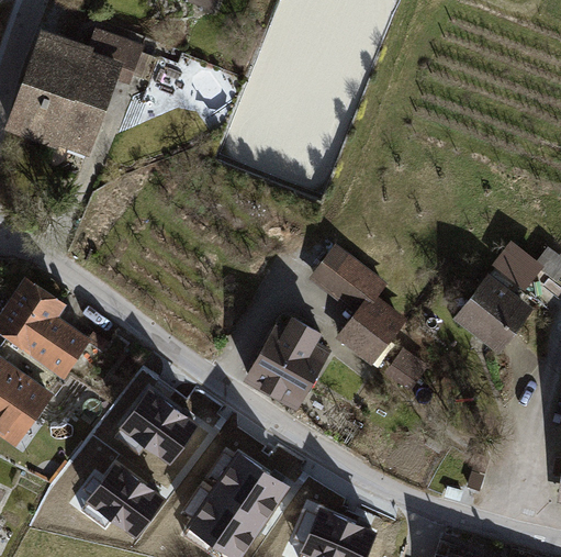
[(171,0),(215,17),(221,0),(171,0)]
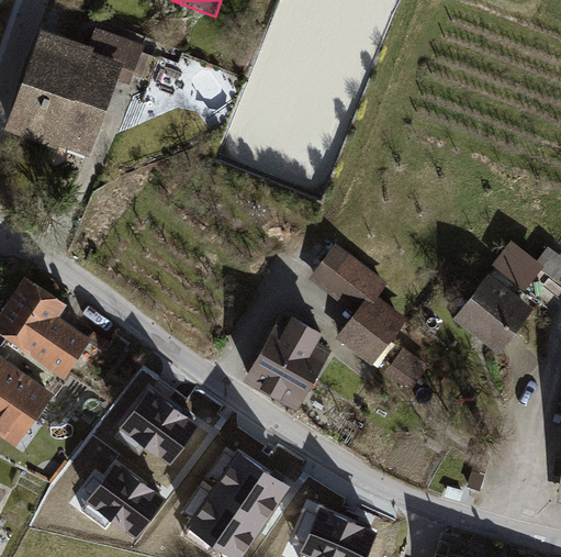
[(40,33),(4,133),(90,164),(116,87),(130,91),(144,52),(94,34),(89,51),(40,33)]
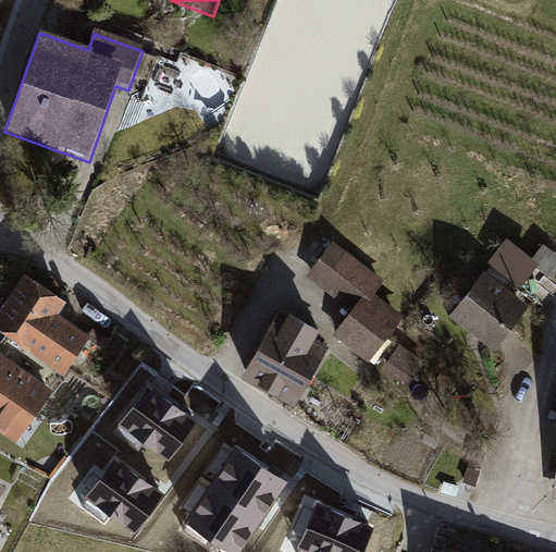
[(490,269),(485,274),(513,295),(518,289),(519,290),(534,270),(551,283),(555,276),(555,258),(542,247),(532,261),(505,241),(486,266),(490,269)]
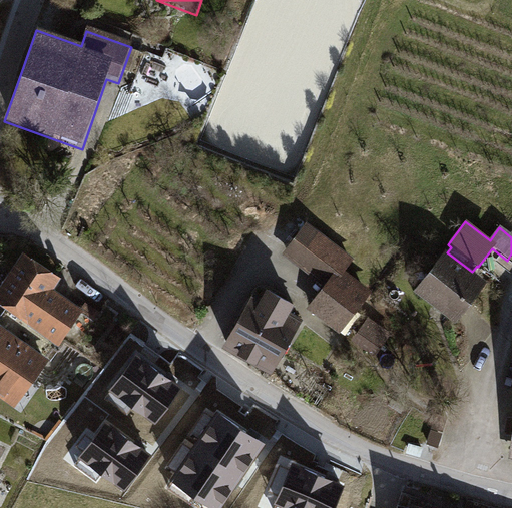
[(280,257),(322,288),(337,268),(344,273),(353,261),(305,224),(280,257)]
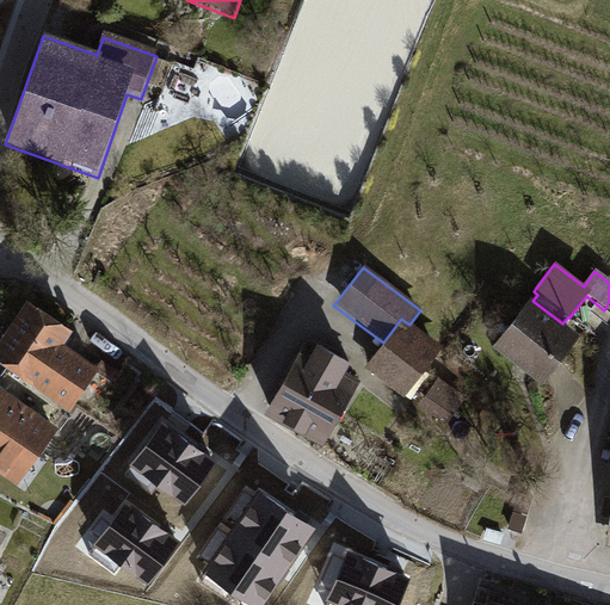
[(529,298),(491,350),(541,387),(579,337),(562,323),(533,301),(529,298)]
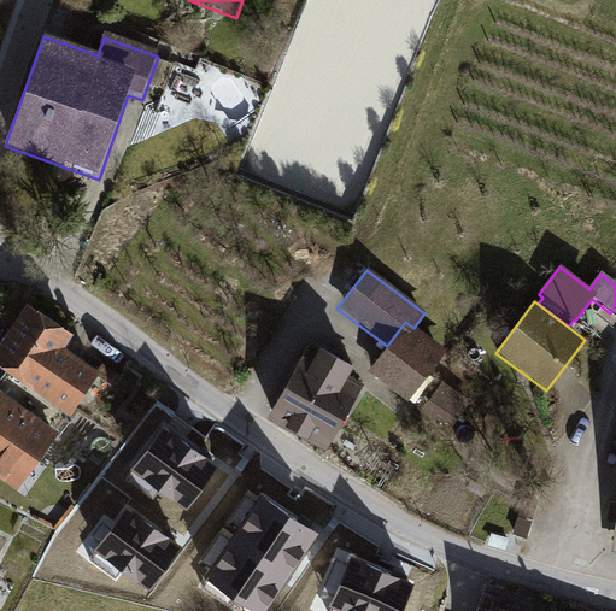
[(72,342),(28,311),(0,351),(0,375),(70,423),(100,380),(64,356),(72,342)]
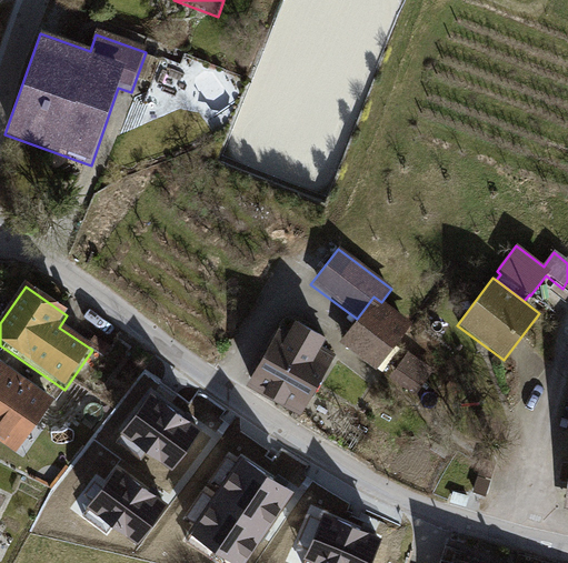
[(381,302),(374,297),(357,319),(337,344),(375,372),(411,324),(381,302)]
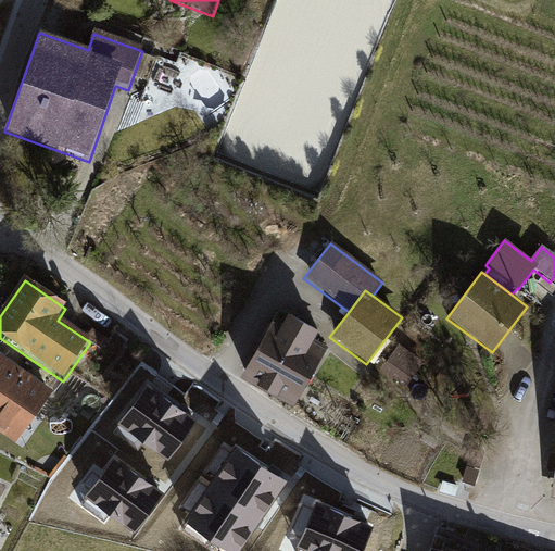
[(279,322),(272,317),(238,375),(292,405),(326,347),(311,338),(317,328),(286,310),(279,322)]
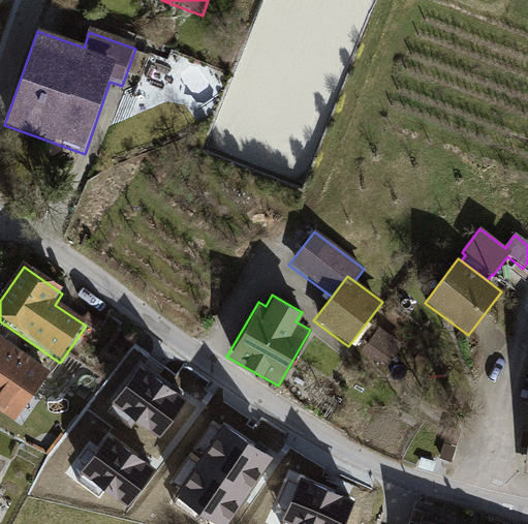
[(398,349),(374,335),(361,357),(384,371),(398,349)]
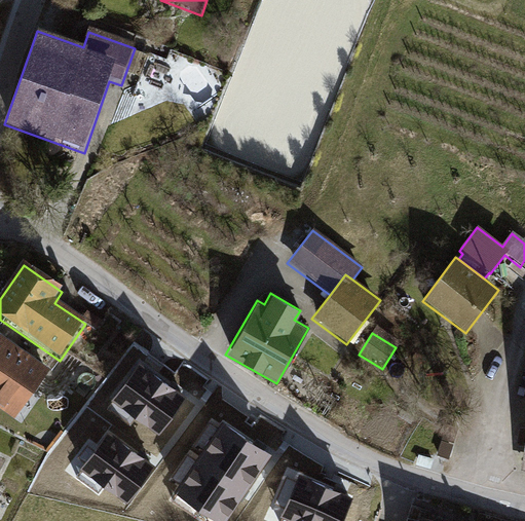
[(49,375),(0,340),(0,416),(14,426),(49,375)]
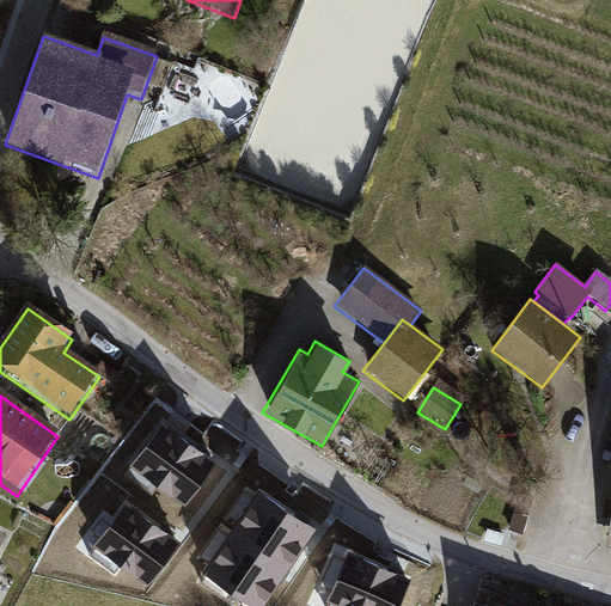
[(217,461),(160,420),(128,465),(184,506),(217,461)]
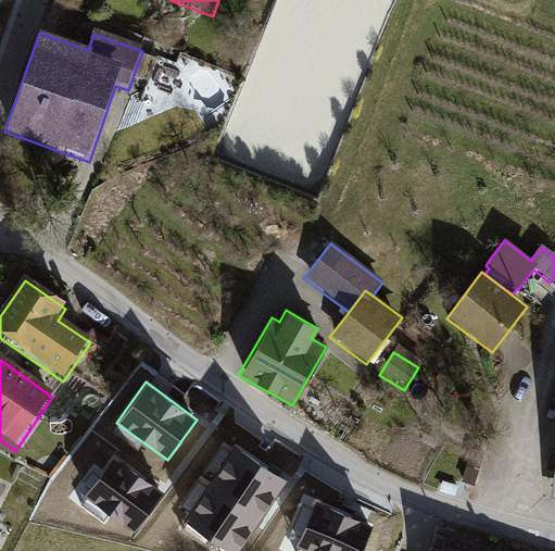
[(285,480),(236,447),(185,521),(227,550),(237,550),(285,480)]
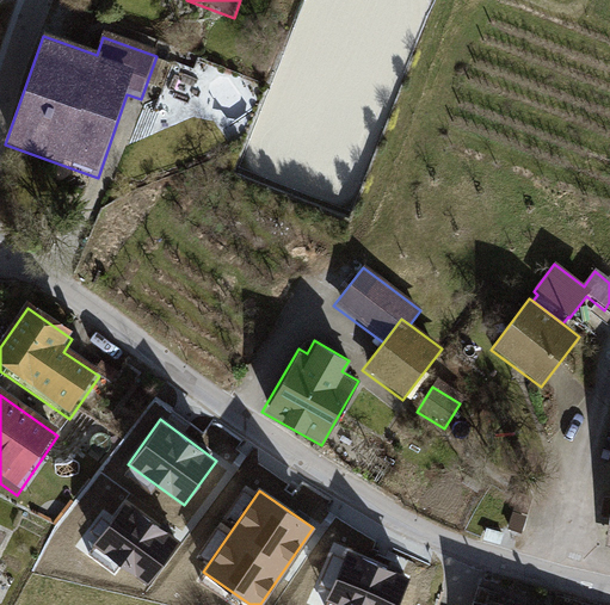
[(180,541),(124,500),(91,544),(148,586),(180,541)]
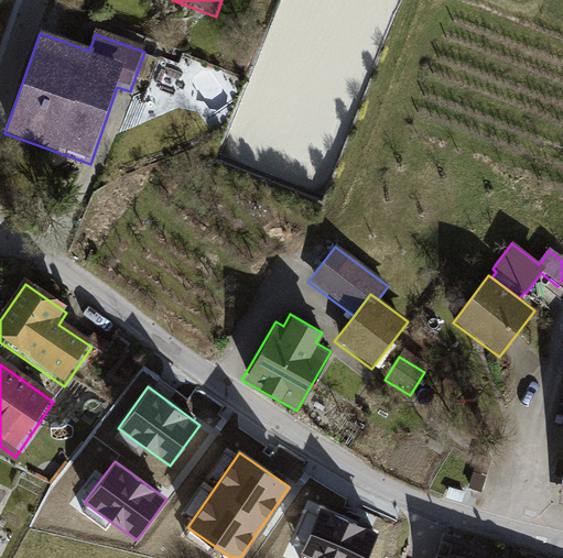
[(447,490),(444,501),(462,506),(465,496),(447,490)]
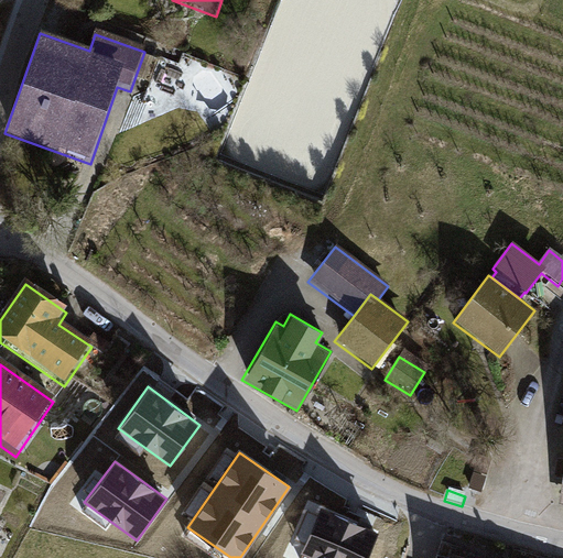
[(367,557),(379,532),(321,505),(300,553),(311,557),(367,557)]
